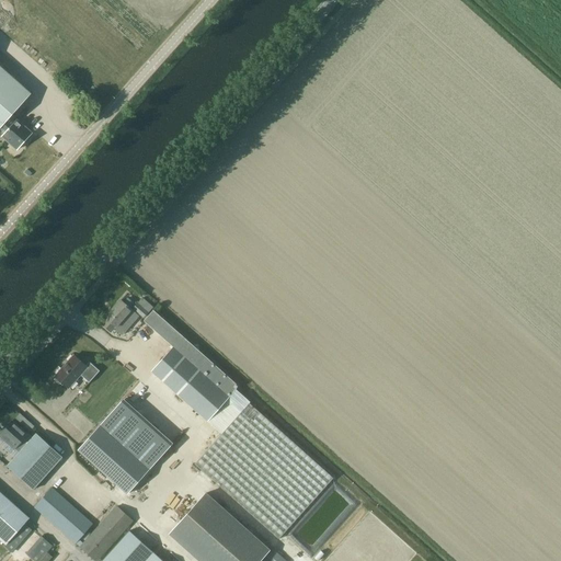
[(0,133),(2,135),(1,136),(2,137),(16,150),(33,134),(19,119),(16,118),(16,119),(12,115),(31,94),(0,66),(0,133)]
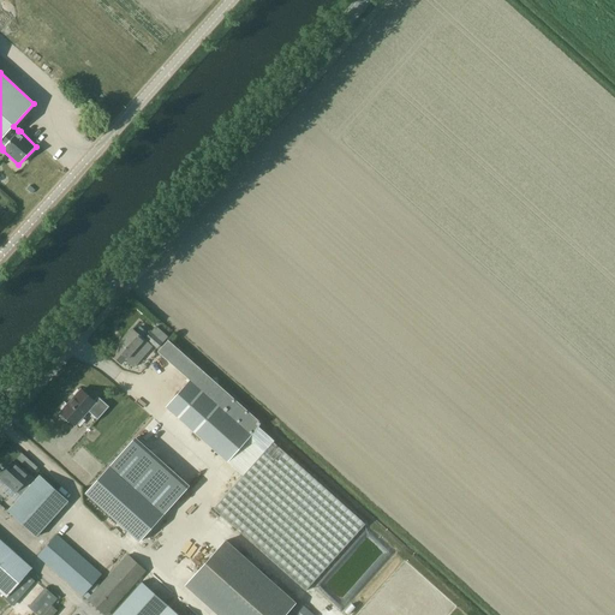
[(117,351),(112,356),(121,364),(125,359),(133,366),(153,344),(157,348),(167,338),(156,327),(144,340),(132,329),(114,350),(117,351)]
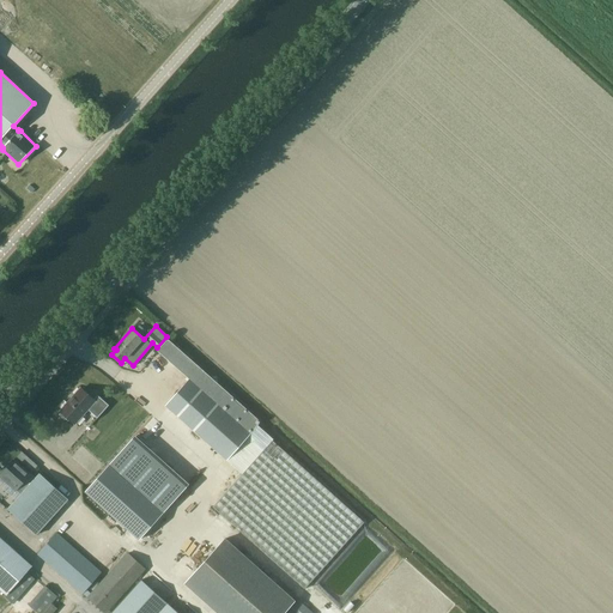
[(261,422),(173,344),(168,339),(157,351),(190,380),(167,407),(226,461),(258,425),(261,422)]
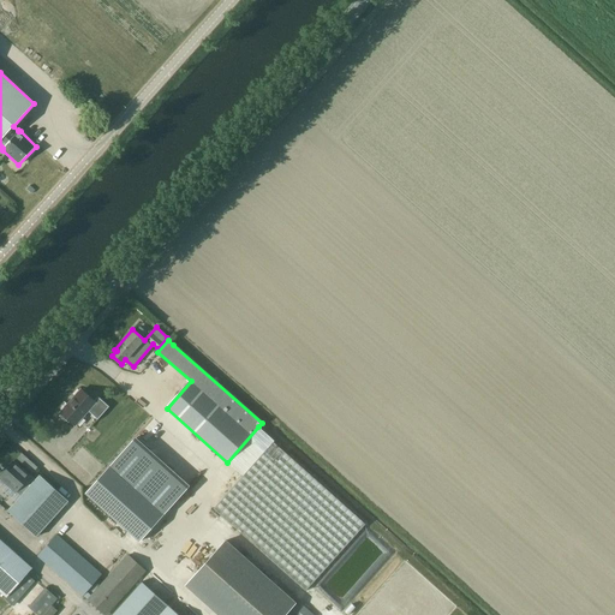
[(81,389),(60,412),(76,425),(88,411),(97,419),(109,406),(97,396),(94,401),(81,389)]
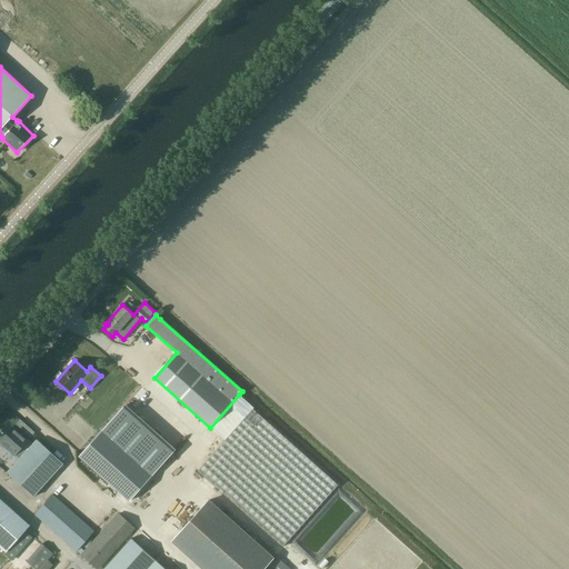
[(338,485),(252,409),(253,408),(239,395),(210,428),(225,440),(198,471),(282,547),(338,485)]
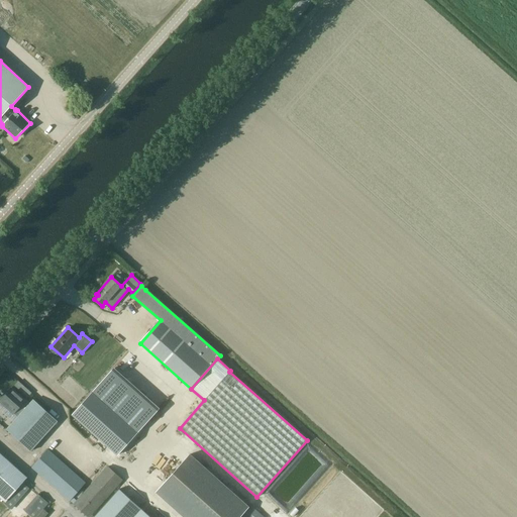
[(14,386),(19,390),(23,386),(18,382),(14,386)]
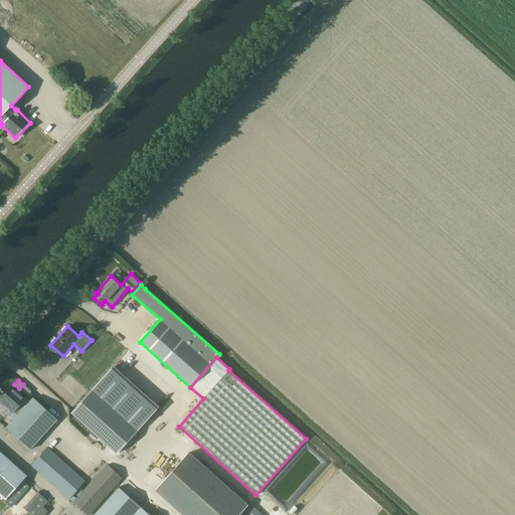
[(12,386),(0,399),(0,400),(17,415),(16,417),(11,423),(6,427),(13,435),(30,450),(40,439),(57,419),(33,398),(29,402),(12,386)]
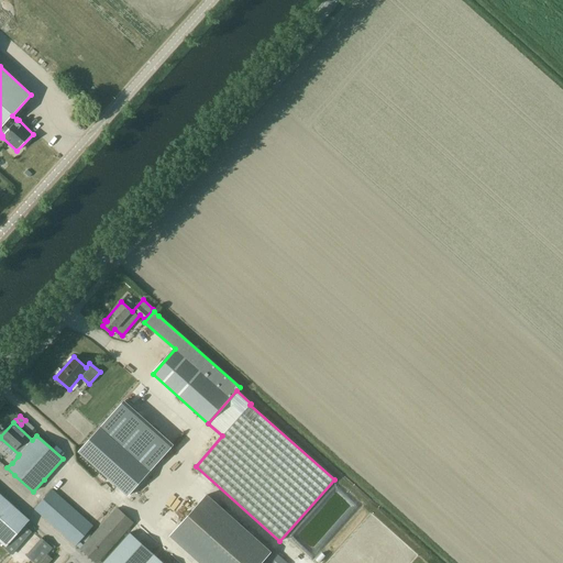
[(150,472),(100,427),(78,452),(128,496),(150,472)]
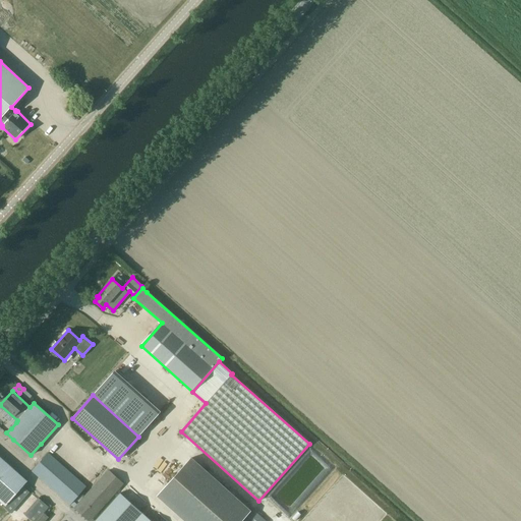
[(32,472),(33,472),(70,506),(87,487),(48,453),(32,472)]
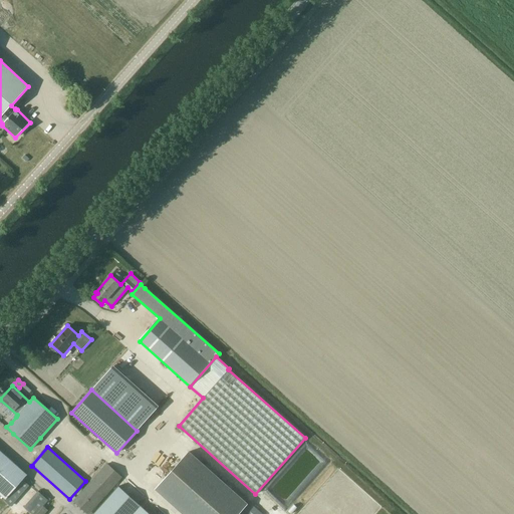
[(0,451),(0,495),(6,501),(28,476),(0,451)]
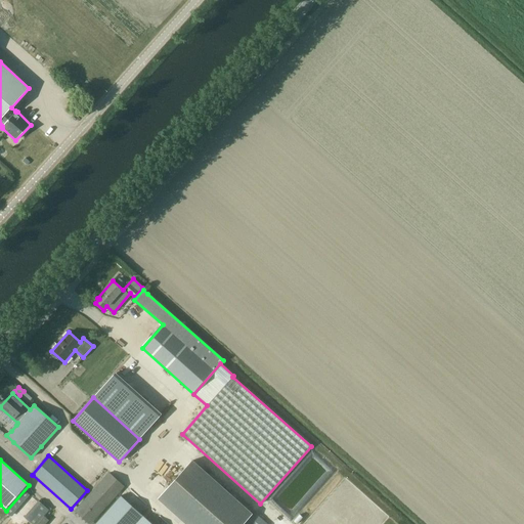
[(242,523),(252,513),(191,460),(157,498),(185,523),(242,523)]
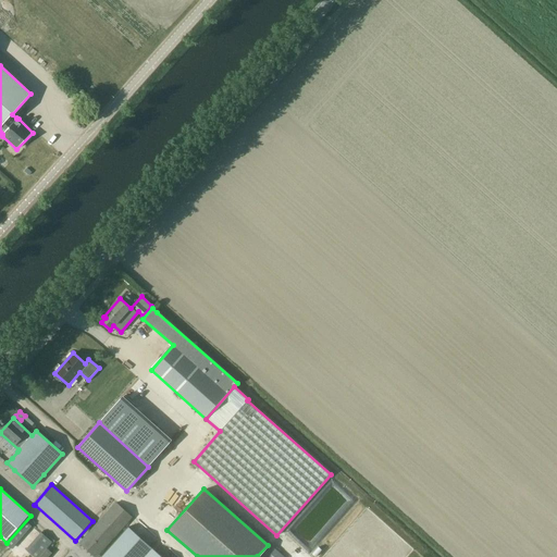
[(93,556),(97,556),(132,518),(116,505),(81,545),(93,556)]
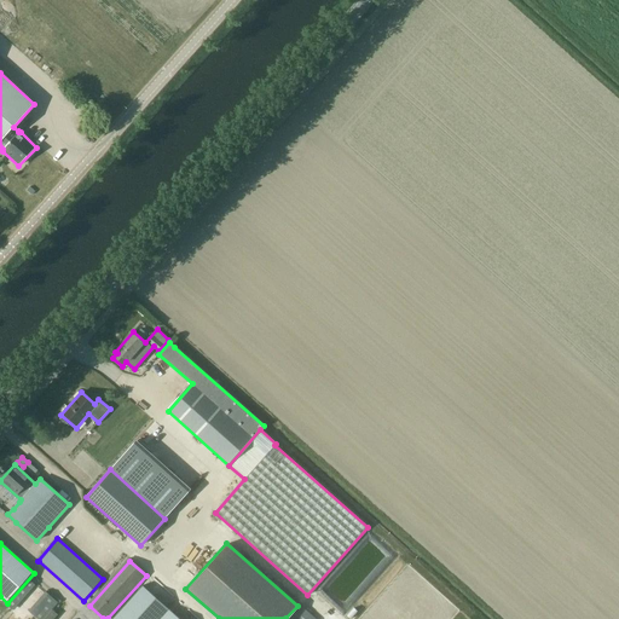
[(156,618),(173,600),(152,580),(117,618),(156,618)]
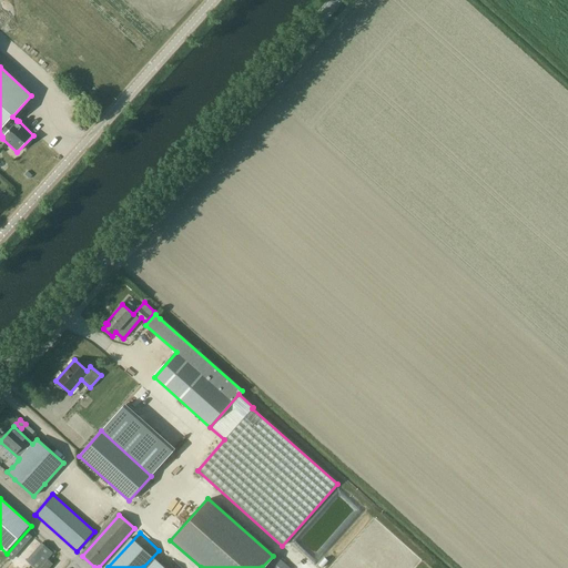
[(44,567),(52,560),(49,557),(53,551),(42,541),(27,558),(37,567),(44,567)]
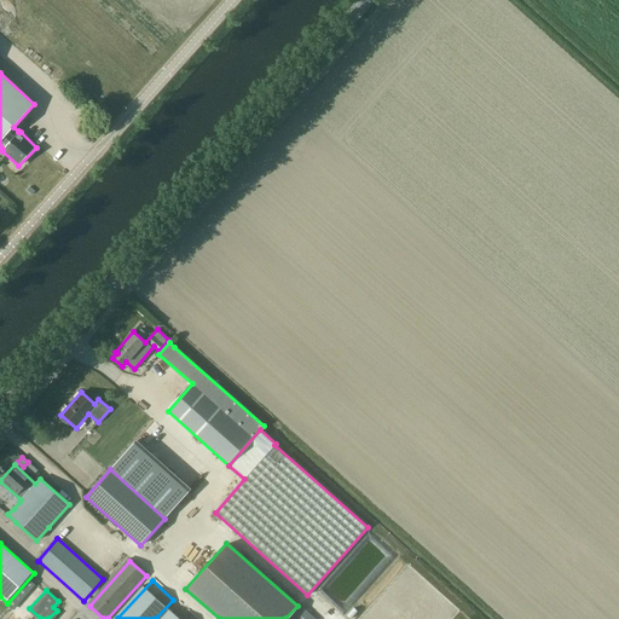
[(194,618),(179,605),(166,618),(194,618)]
